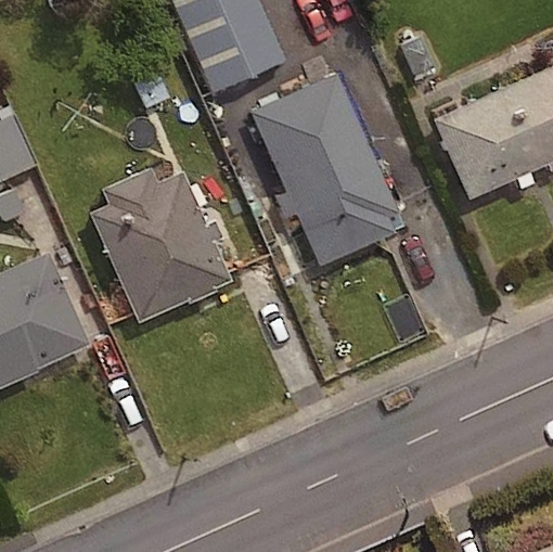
[(164,0),(204,84),(277,50),(252,0),(164,0)]
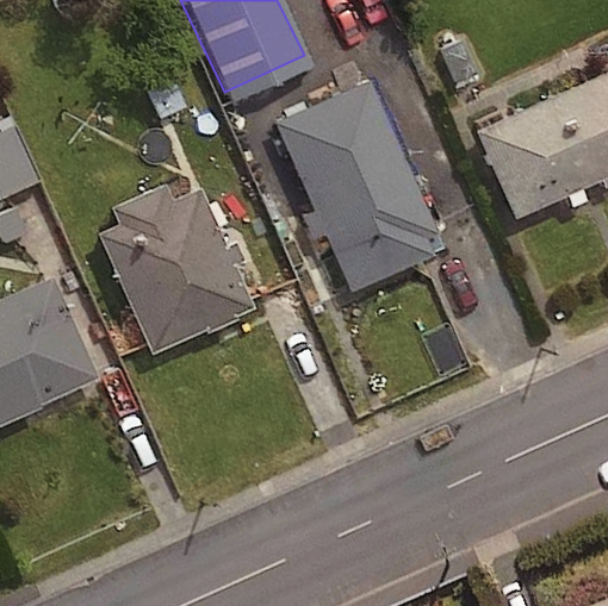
[(607,179),(607,73),(477,132),(516,220),(607,179)]
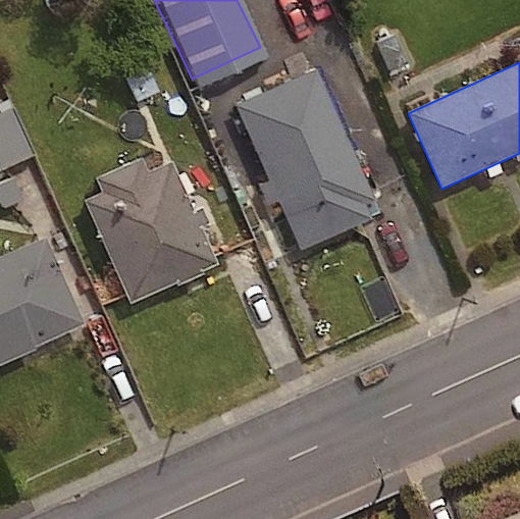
[(375,202),(317,70),(237,105),(301,251),(372,219),(366,205),(375,202)]
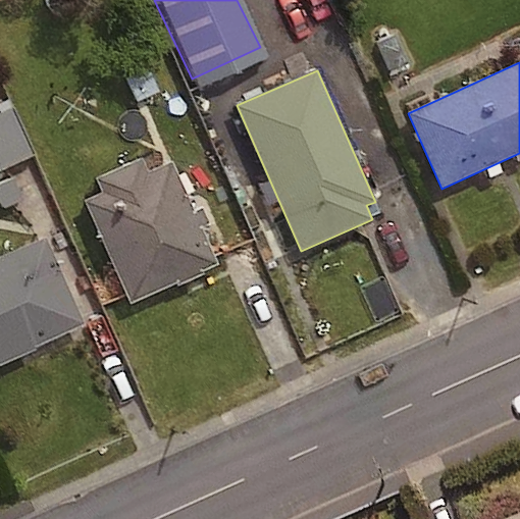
[(0,158),(26,148),(6,103),(0,105),(0,158)]
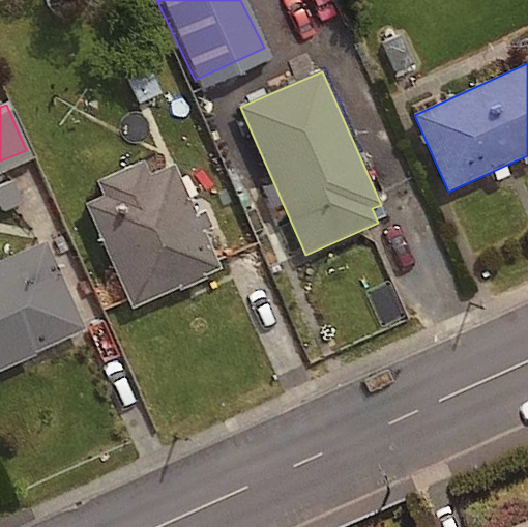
[(221,268),(174,165),(150,175),(144,162),(97,182),(104,196),(85,204),(133,309),(221,268)]
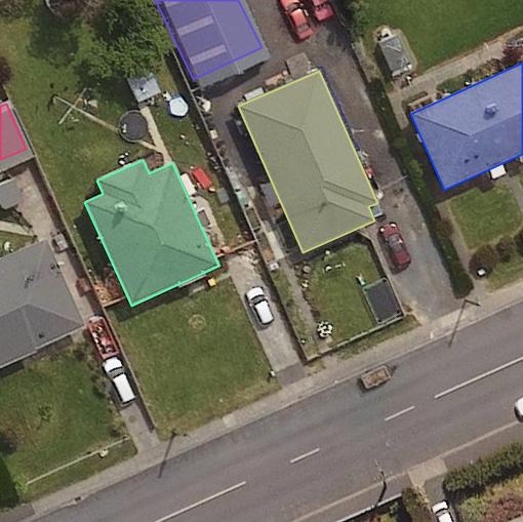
[(0,363),(85,327),(46,238),(0,257),(0,363)]
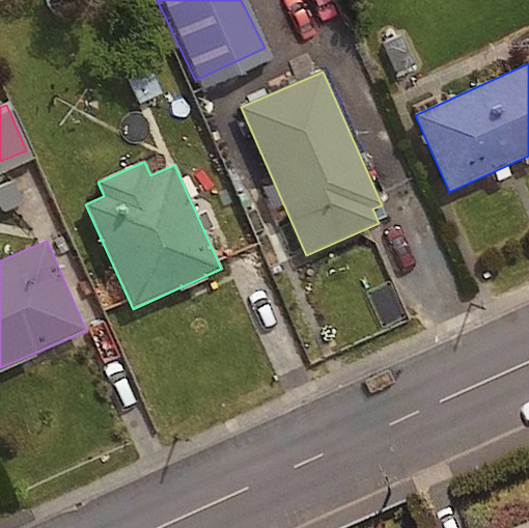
[(528,527),(528,518),(504,527),(528,527)]
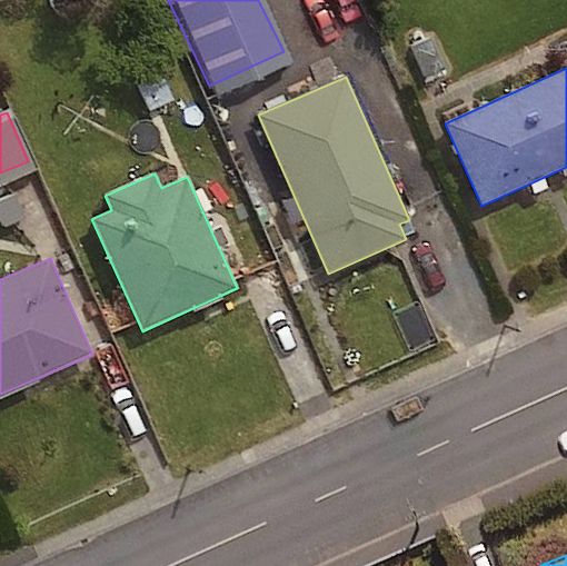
All buildings are outlined.
